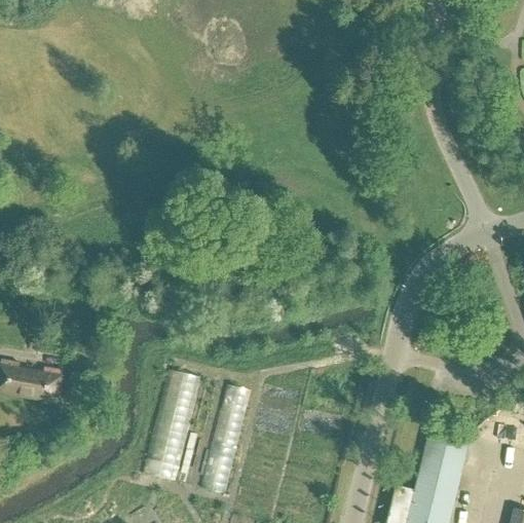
[(0,395),(26,400),(30,373),(17,371),(19,367),(0,364),(0,395)]
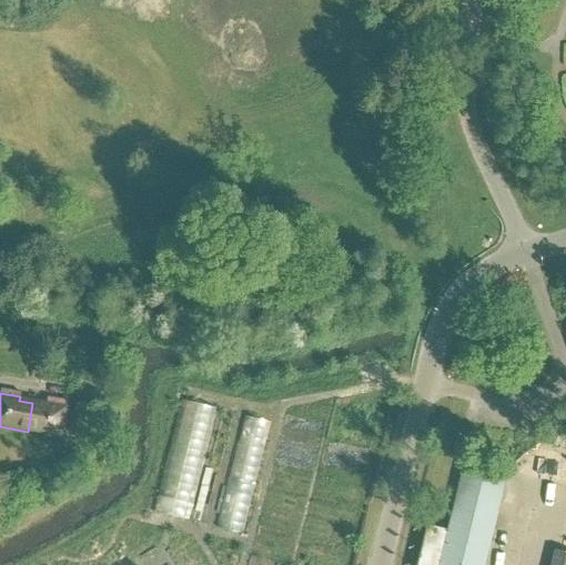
[(155,512),(191,520),(215,405),(179,397),(155,512)]
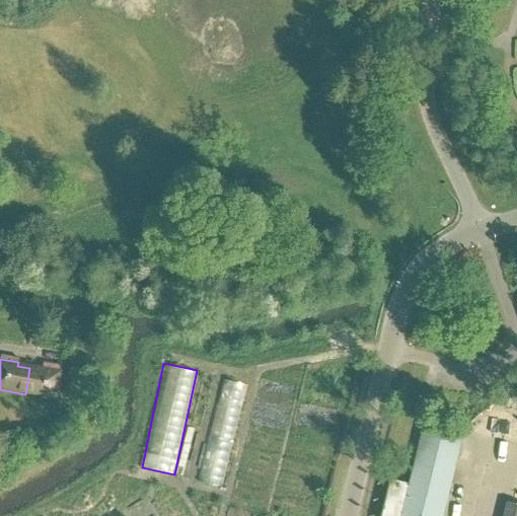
[(29,368),(25,394),(55,399),(59,382),(58,382),(61,370),(43,367),(43,370),(29,368)]
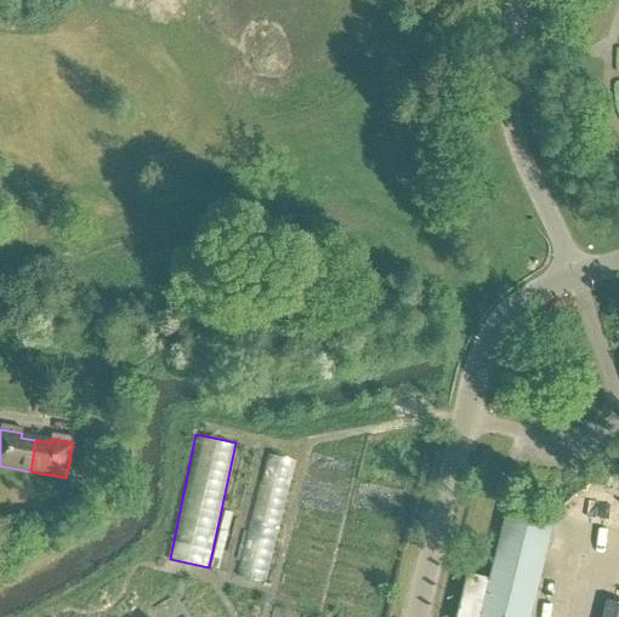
[(268,582),(295,458),(265,452),(239,575),(268,582)]
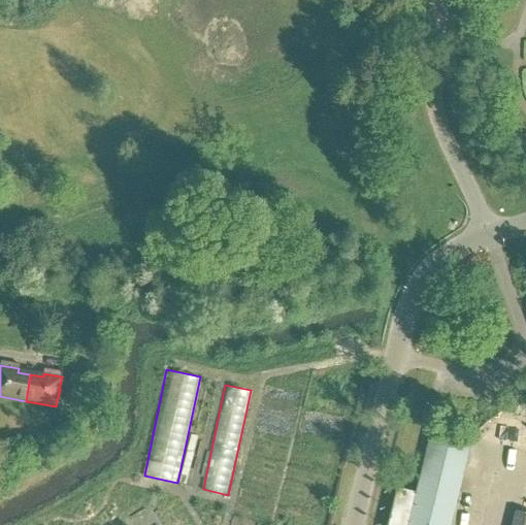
[(525,406),(519,398),(506,409),(515,419),(525,408),(525,406)]
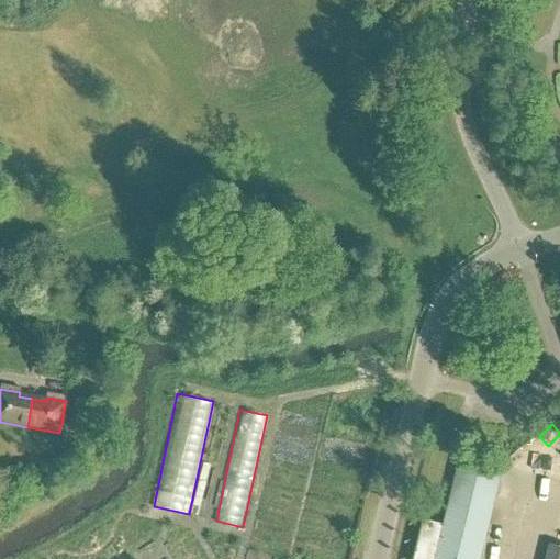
[(443,528),(422,523),(412,558),(479,558),(501,470),(459,460),(443,528)]
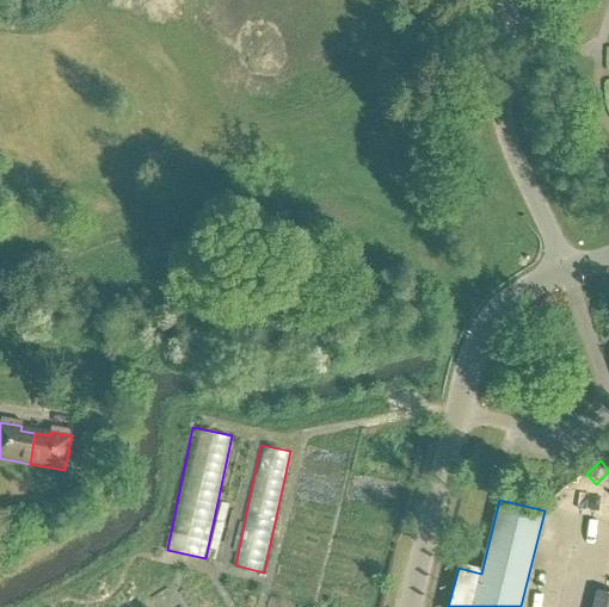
[(608,606),(608,596),(600,595),(596,606),(608,606)]
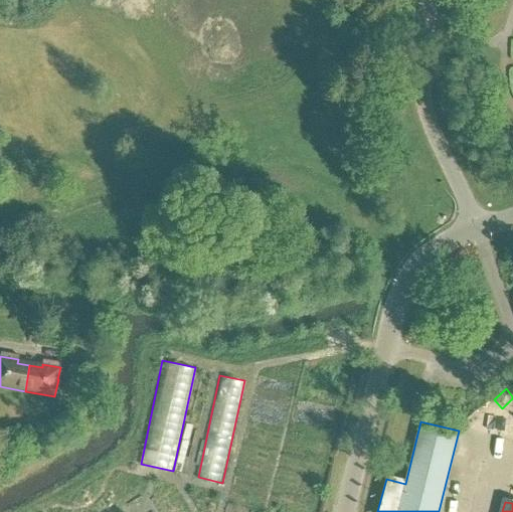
All buildings are outlined.
